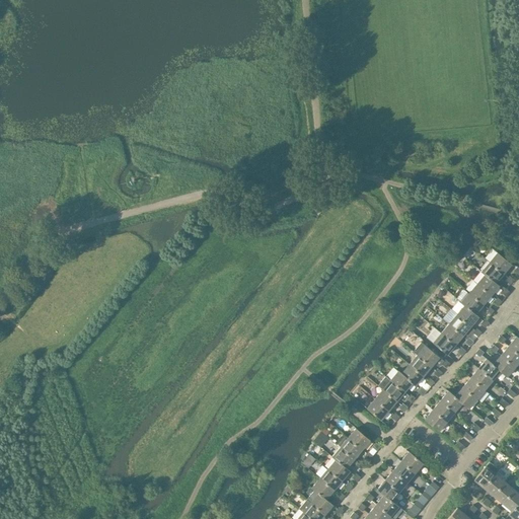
[(489,262),(503,274),(511,264),(497,252),(489,262)]
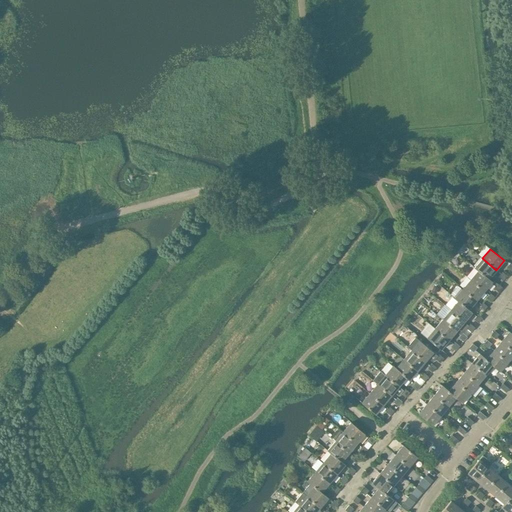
[(474,268),(477,271),(478,270),(488,279),(489,279),(496,270),(482,258),(474,268)]
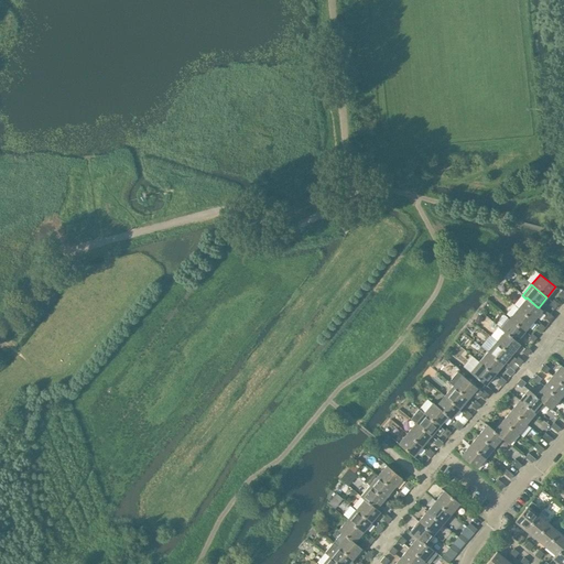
[(518,307),(533,321),(542,311),(539,307),(538,307),(527,297),(525,299),(518,307)]
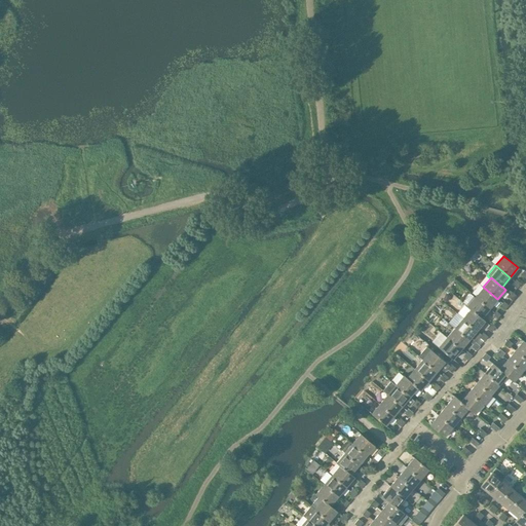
[(512,284),(517,288),(521,284),(516,279),(512,284)]
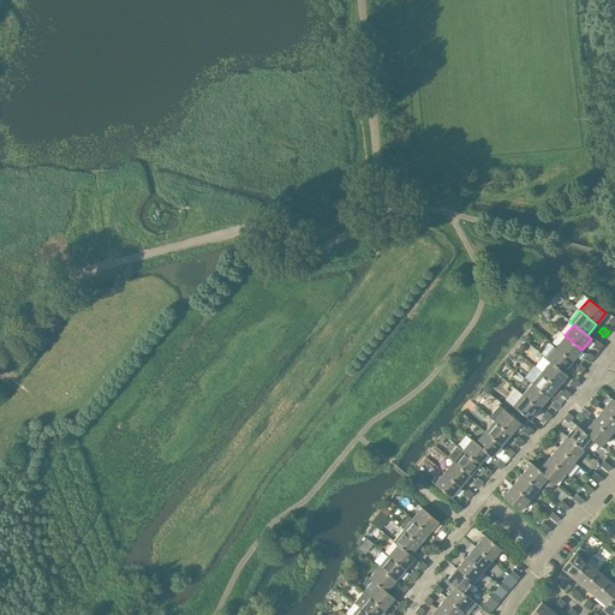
[(555,347),(572,360),(581,350),(565,335),(555,347)]
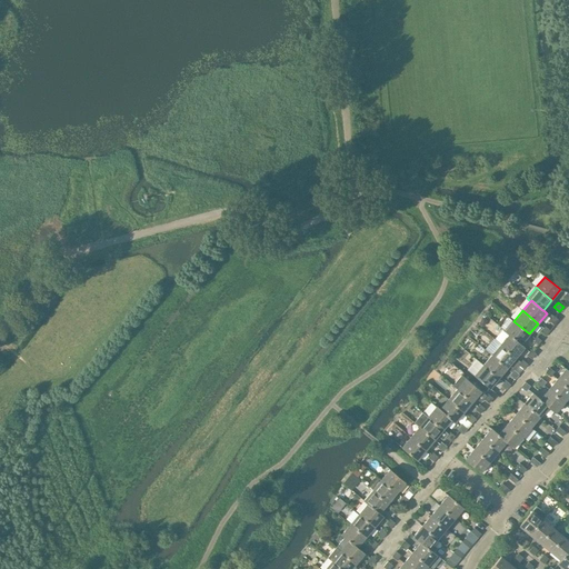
[(549,320),(555,325),(558,320),(553,316),(549,320)]
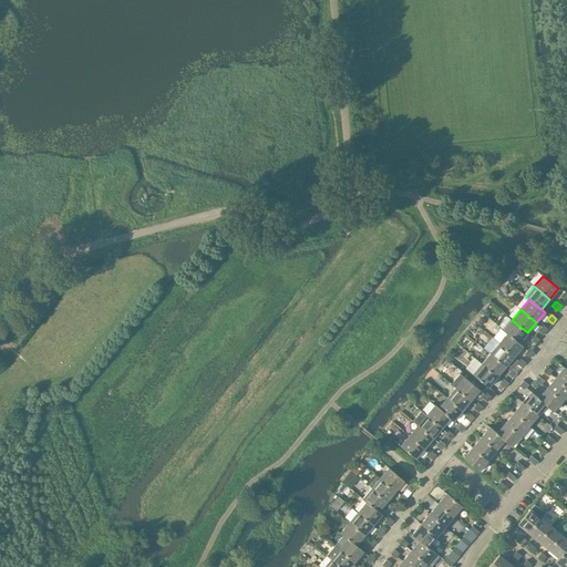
[(503,330),(506,333),(507,333),(518,343),(519,342),(527,332),(512,320),(503,330)]
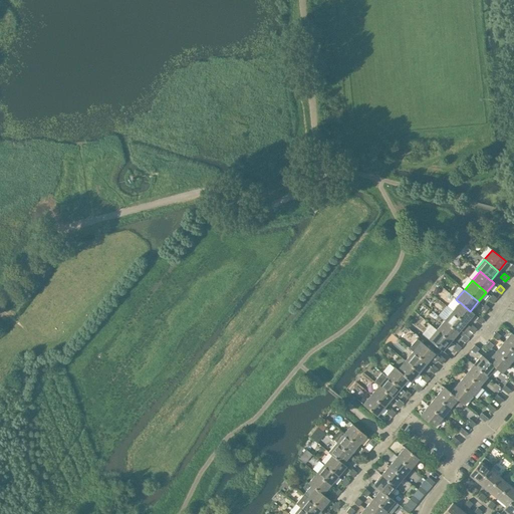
[(488,299),(493,302),(497,298),(492,294),(488,299)]
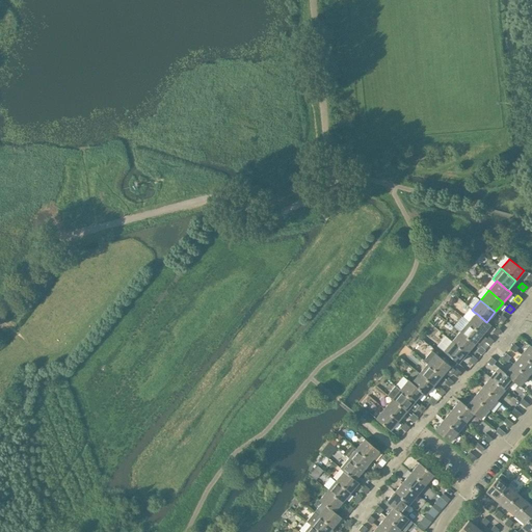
[(468,322),(482,335),(490,324),(487,321),(486,322),(476,313),(475,313),(468,322)]
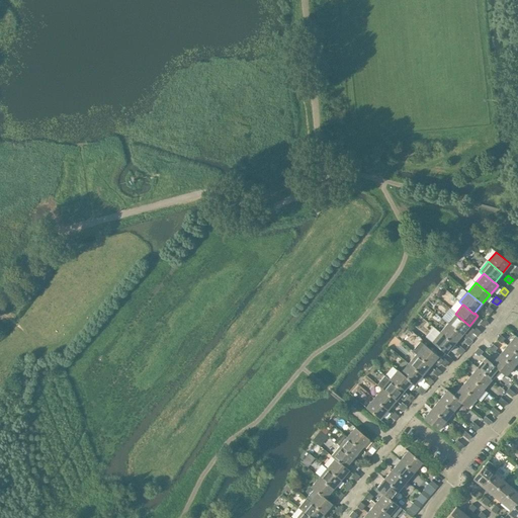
[(485,311),(489,315),(493,310),(488,306),(485,311)]
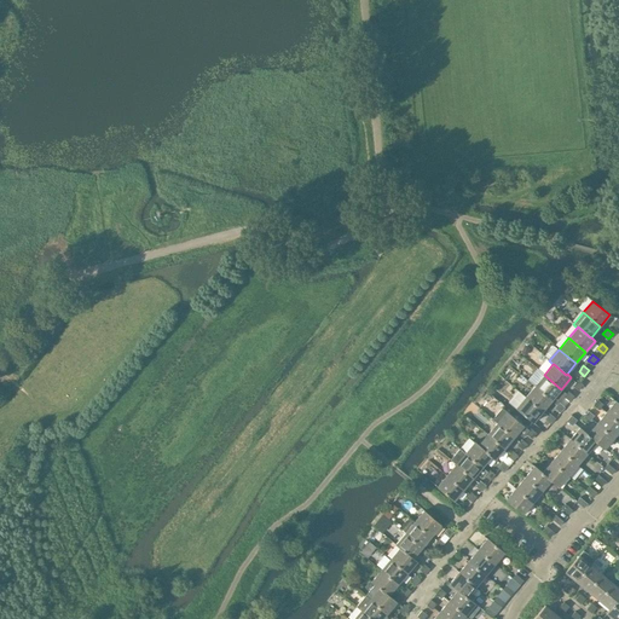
[(534,386),(551,400),(561,389),(544,375),(534,386)]
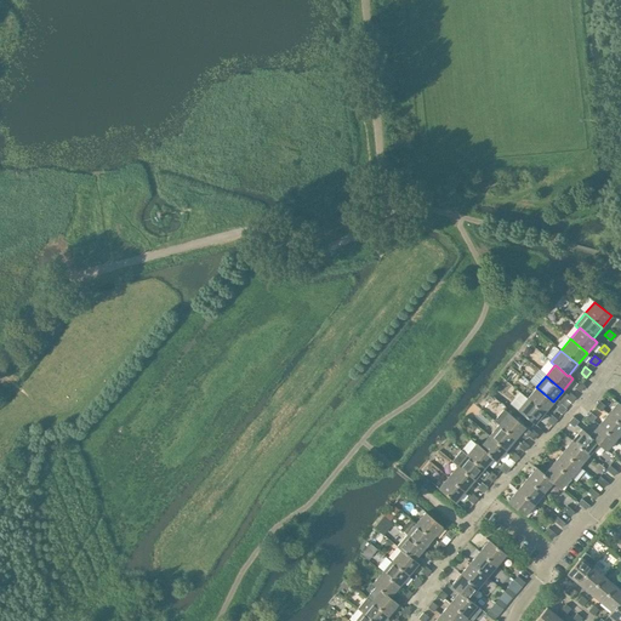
[(575,387),(580,392),(585,386),(580,381),(575,387)]
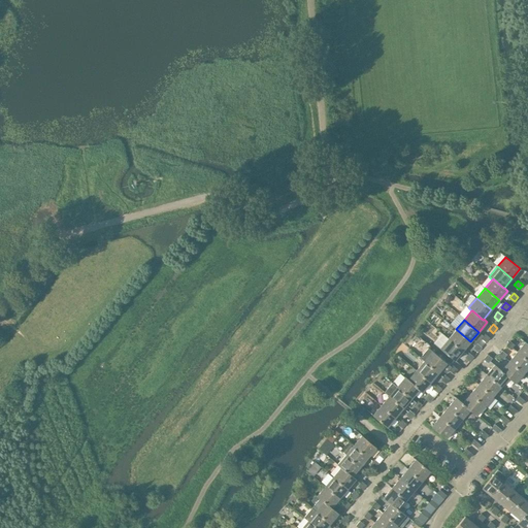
[(449,338),(463,351),(470,341),(456,329),(449,338)]
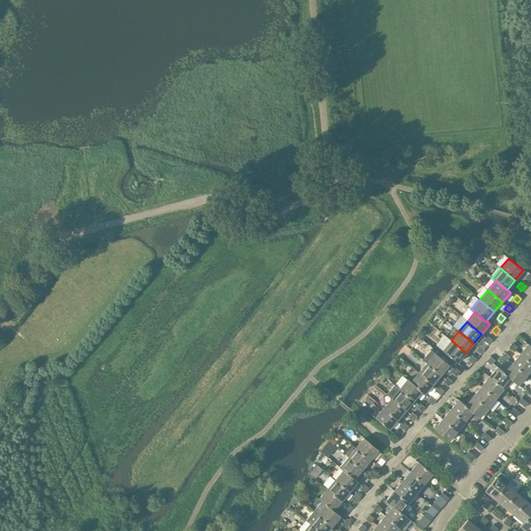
[(483,340),(488,344),(493,340),(487,336),(483,340)]
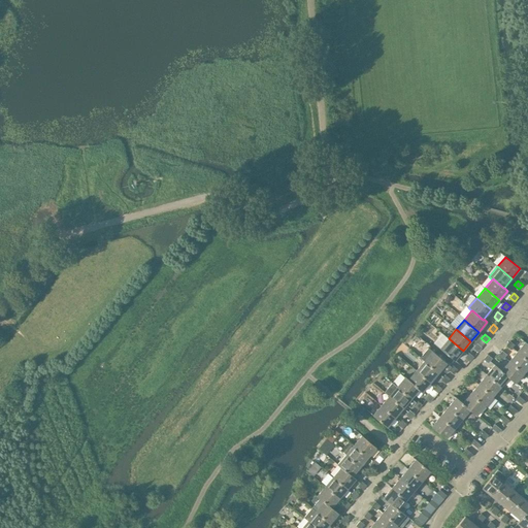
[(439,349),(455,361),(463,351),(449,338),(439,349)]
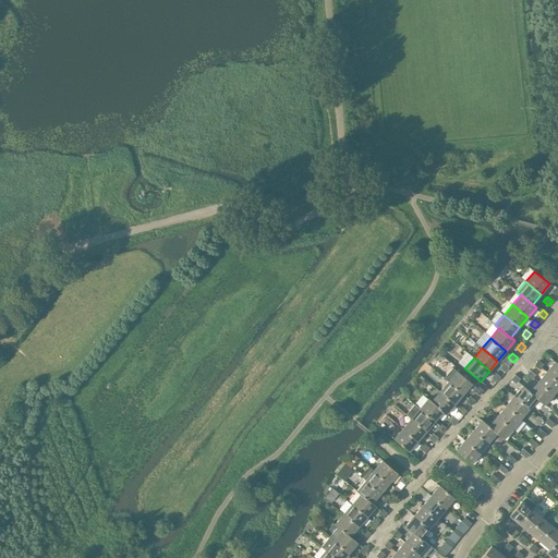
[(535,365),(540,370),(544,364),(538,360),(535,365)]
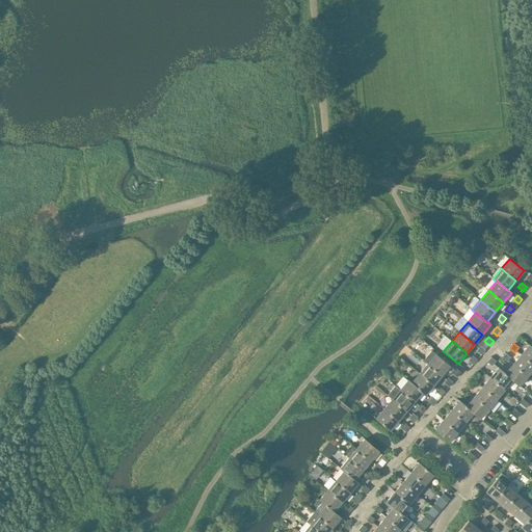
[(531,346),(529,344),(521,354),(531,363),(531,346)]
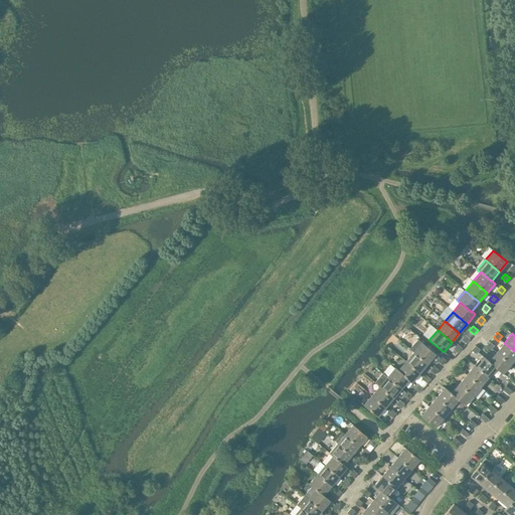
[(461,339),(466,343),(470,339),(465,335),(461,339)]
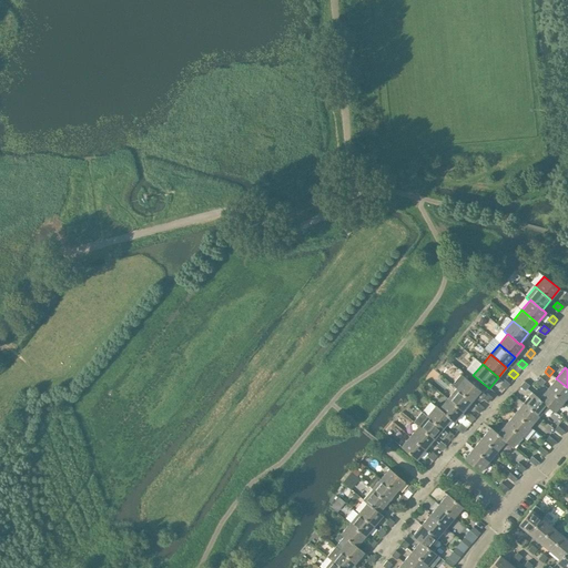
[(452,385),(456,388),(472,402),(475,397),(480,402),(483,398),(488,403),(492,397),(487,393),(486,395),(460,374),(452,385)]
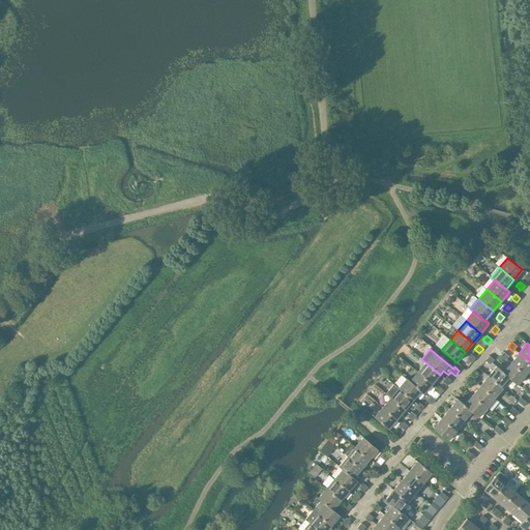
[(500,356),(505,360),(508,356),(504,352),(500,356)]
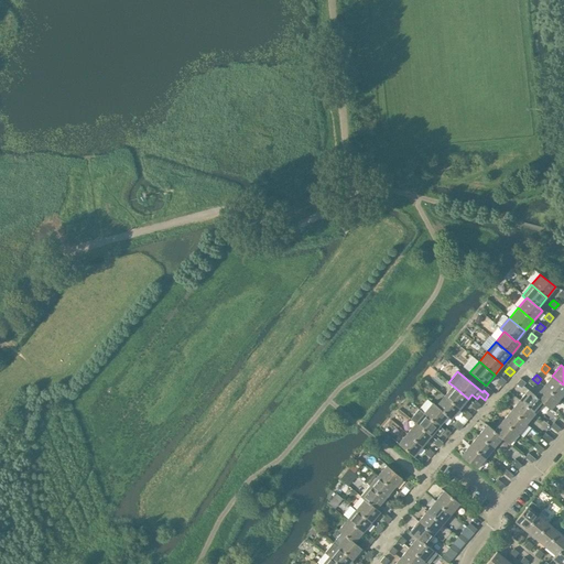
[(563,384),(552,376),(544,386),(560,399),(563,392),(563,384)]
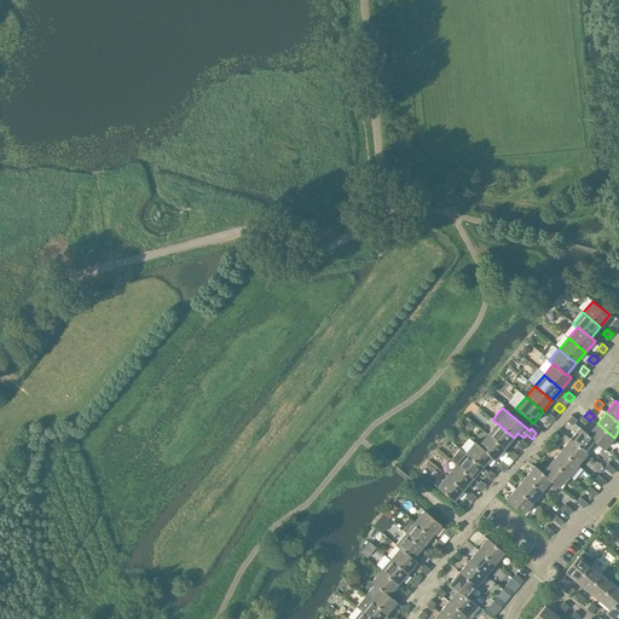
[(545,420),(551,424),(555,418),(550,414),(545,420)]
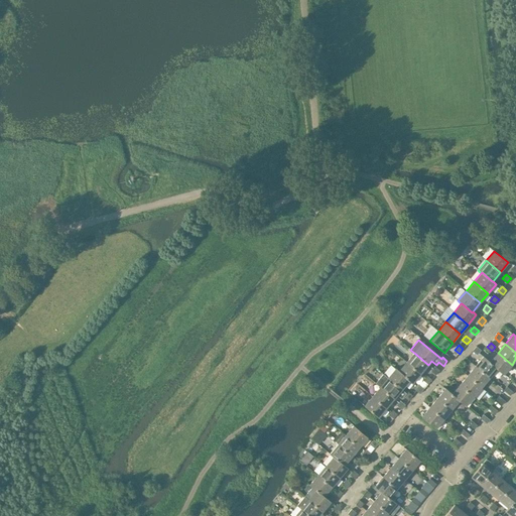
[(473,351),(477,355),(481,350),(476,346),(473,351)]
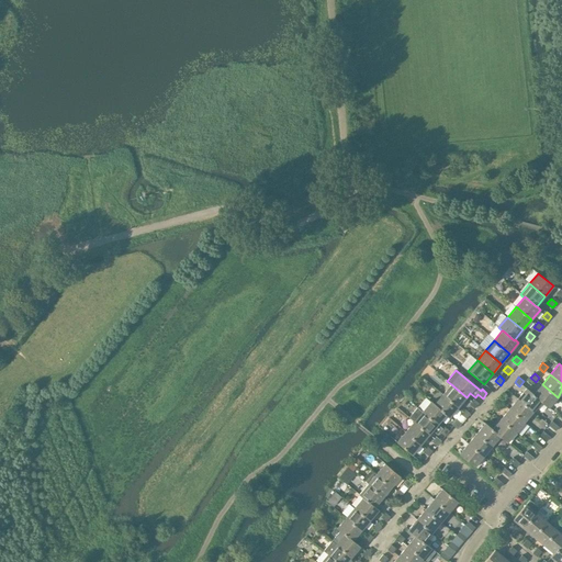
[(451,384),(442,394),(458,407),(467,397),(451,384)]
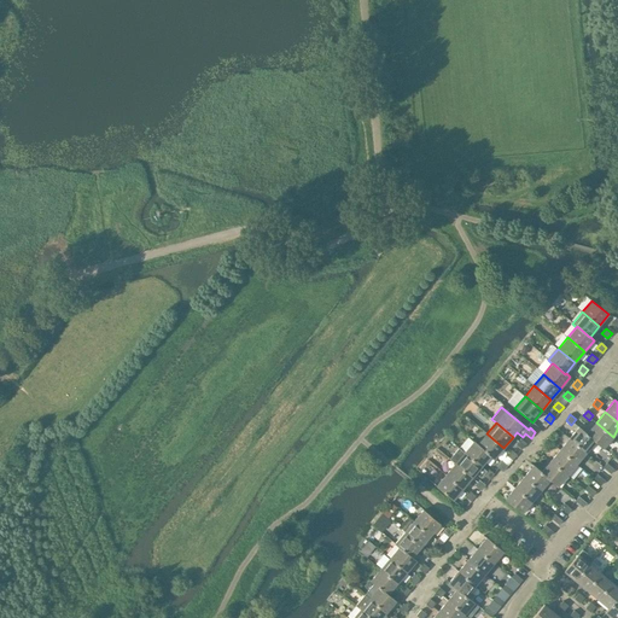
[(595,442),(604,448),(613,437),(596,423),(587,433),(595,442)]
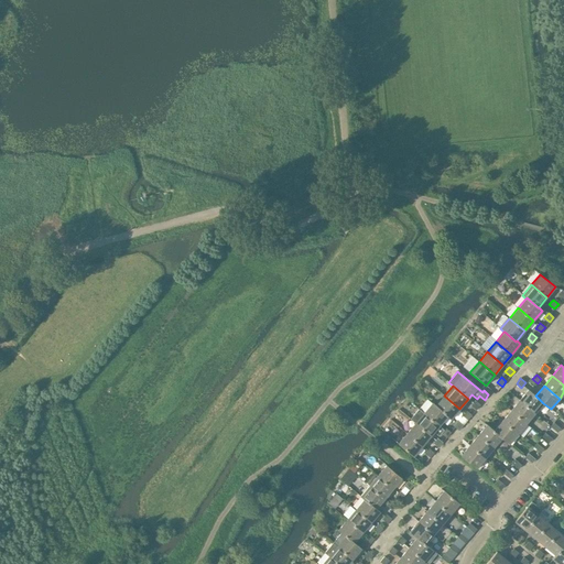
[(529,389),(520,400),(535,413),(543,403),(535,396),(529,389)]
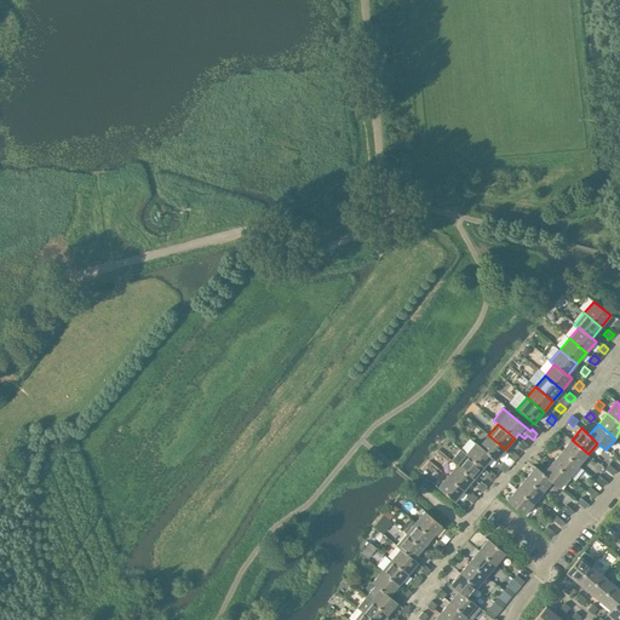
[(488,435),(480,446),(492,457),(492,458),(495,460),(505,449),(488,435)]
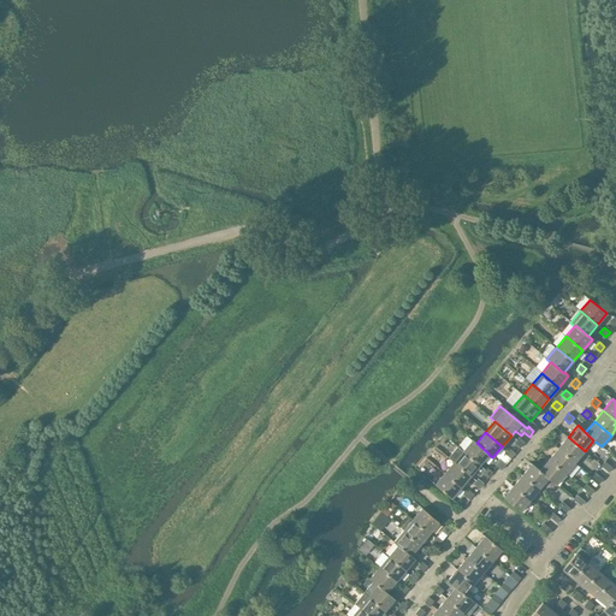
[(514,443),(520,448),(525,442),(519,437),(514,443)]
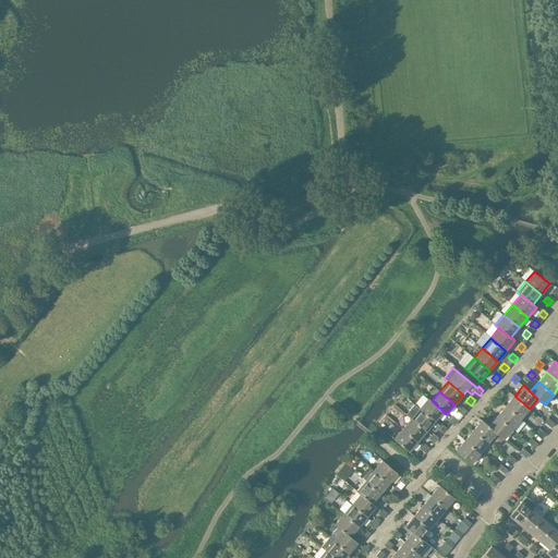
[(514,396),(506,405),(521,419),(530,409),(514,396)]
